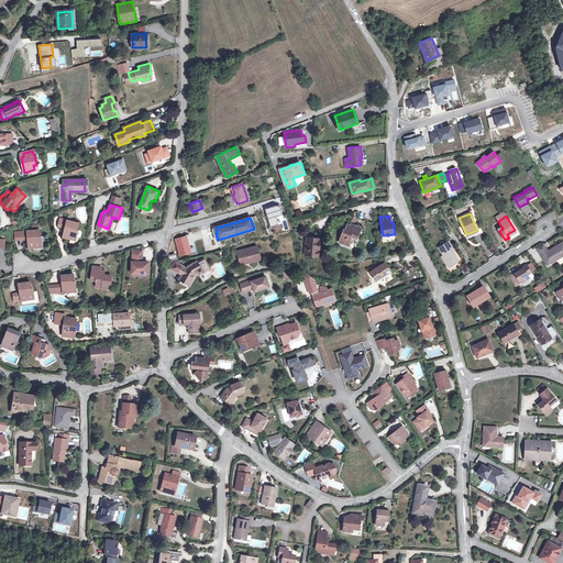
[(78,223),(61,219),(58,227),(65,229),(63,238),(76,240),(78,230),(77,229),(78,223)]
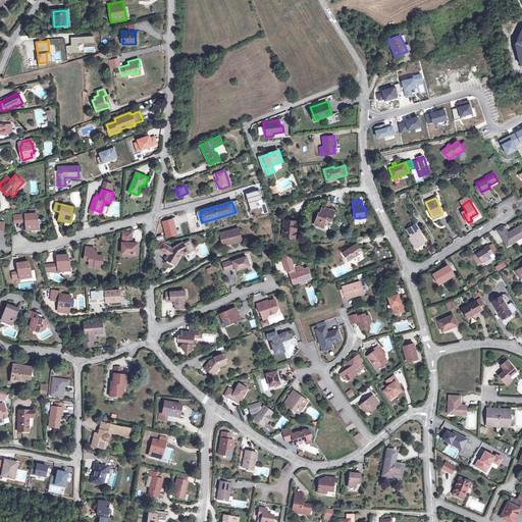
[(319,213),(315,224),(323,227),(326,220),(324,219),(325,217),(327,218),(327,219),(328,220),(331,221),(334,211),(325,208),(325,209),(322,208),(320,214),(319,213)]
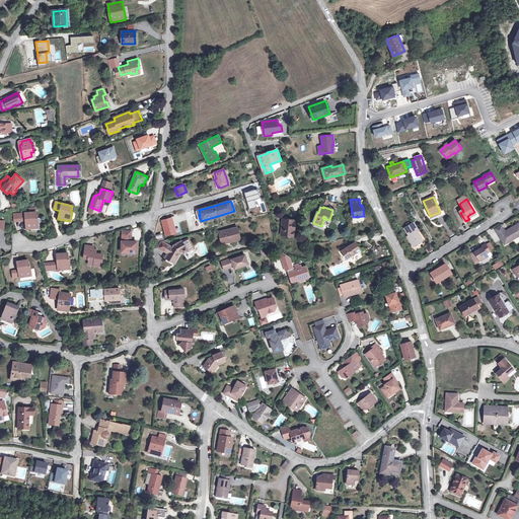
[(35,212),(18,214),(19,221),(25,221),(26,229),(39,228),(38,218),(36,218),(35,212)]
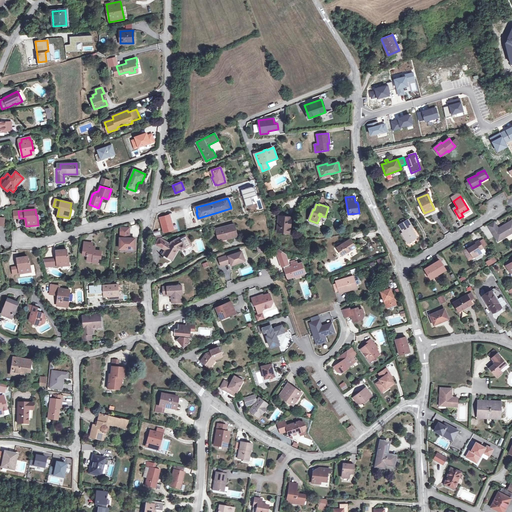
[(174,229),(170,215),(159,218),(164,232),(174,229)]
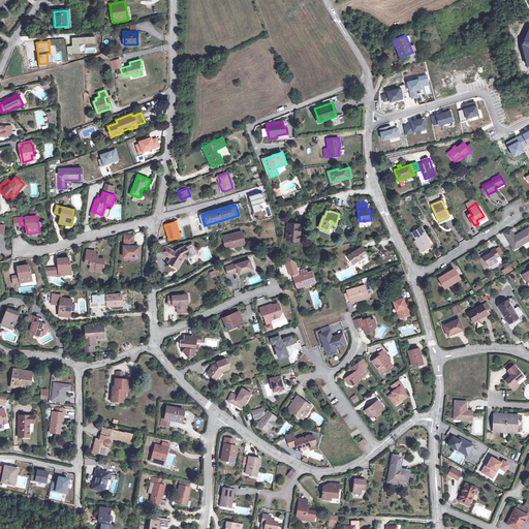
[(301,224),(288,223),(287,240),(298,241),(299,236),(300,236),(301,224)]
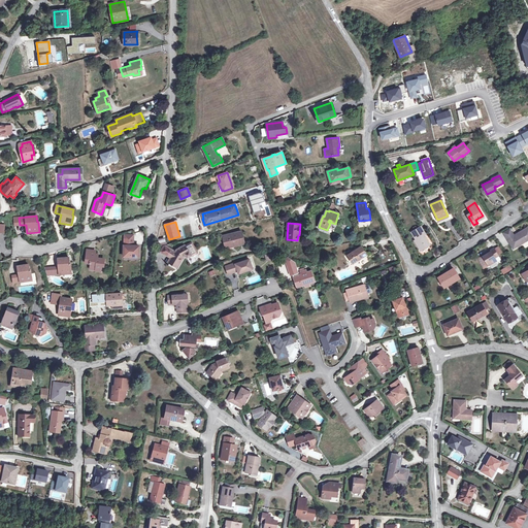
[(425,234),(421,226),(411,232),(416,239),(415,240),(421,251),(430,244),(425,237),(424,238),(422,236),(425,234)]
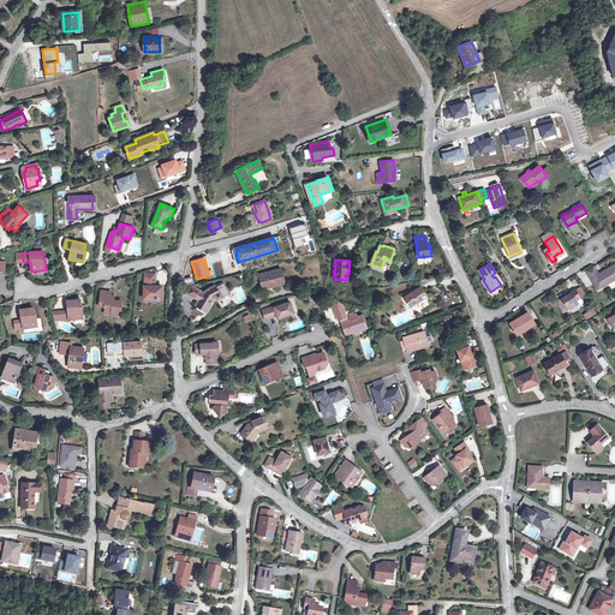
[(598,274),(591,279),(597,290),(607,284),(607,282),(611,280),(614,278),(614,264),(598,274)]
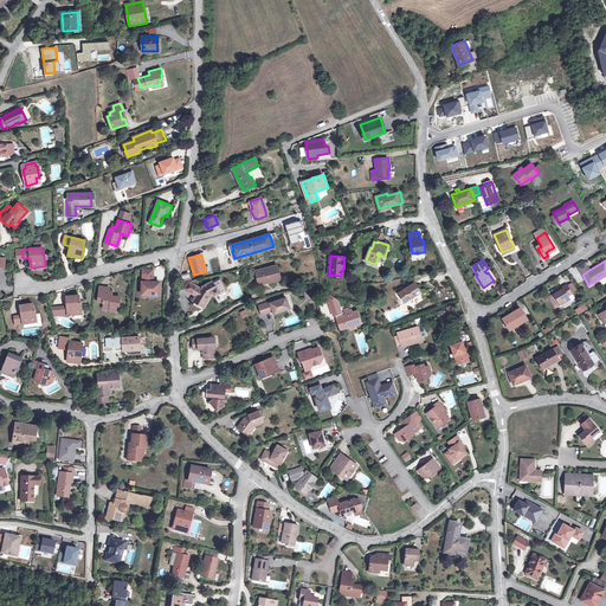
[(578,268),(582,275),(590,270),(585,263),(578,268)]
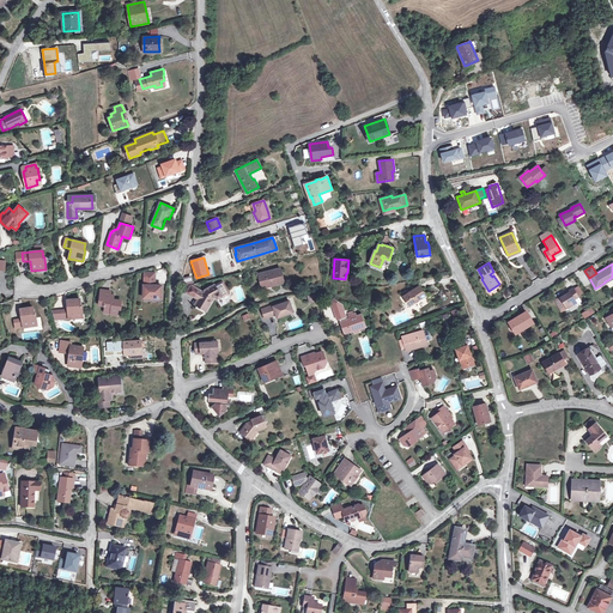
[(280,268),(259,274),(261,285),(272,283),(273,285),(284,283),(280,268)]
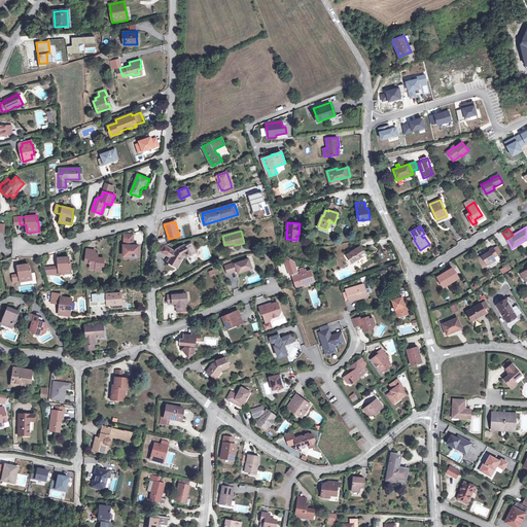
[(124,234),(124,239),(132,239),(132,245),(133,245),(133,234),(124,234)]
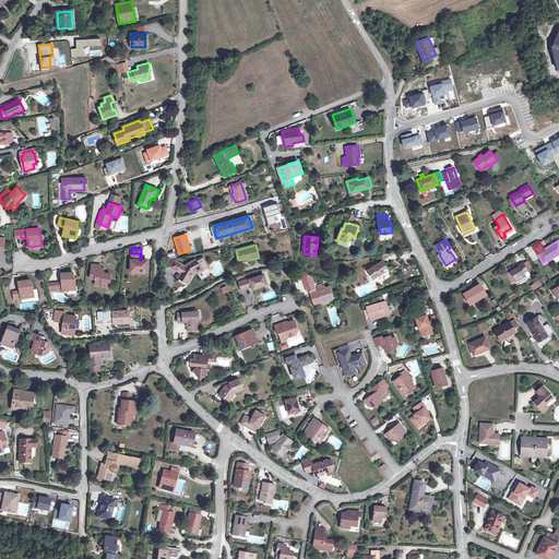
[(140,253),(131,253),(131,271),(142,271),(143,271),(144,271),(145,271),(145,270),(146,270),(146,269),(146,268),(147,266),(147,260),(141,260),(140,260),(140,253)]
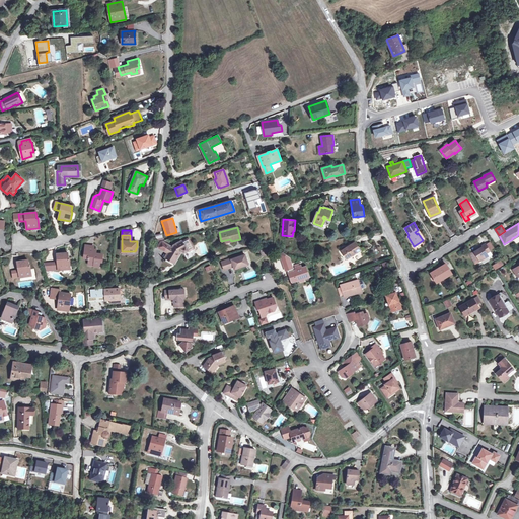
[(167,253),(165,257),(173,263),(180,251),(182,250),(182,251),(183,253),(189,251),(189,250),(193,248),(188,239),(182,242),(181,241),(173,245),(172,247),(168,244),(164,251),(167,253)]
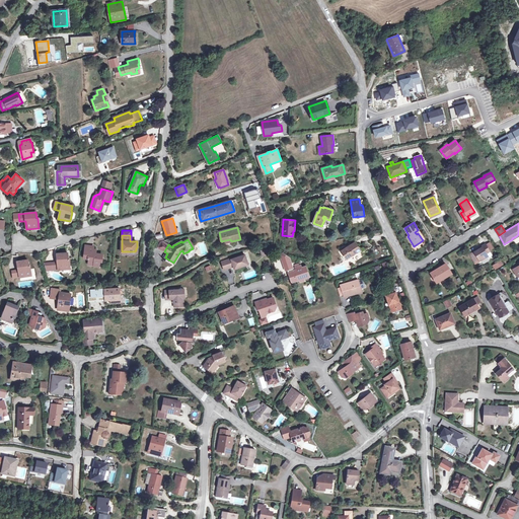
[(162,241),(158,247),(164,251),(168,244),(162,241)]
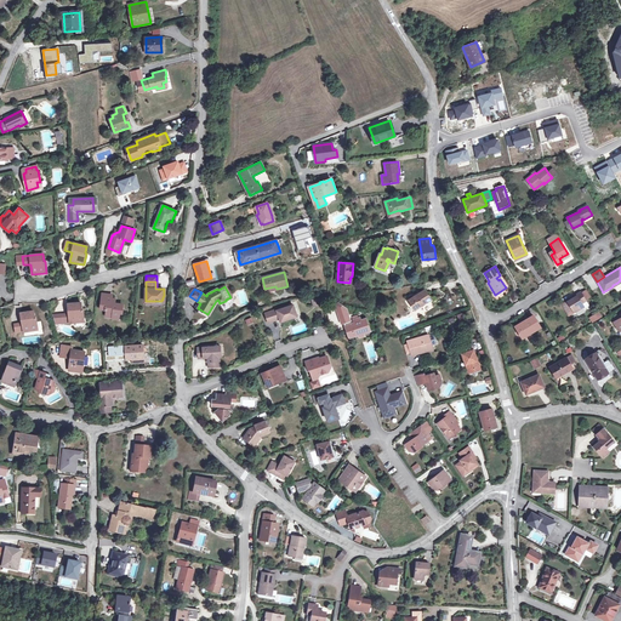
[(425,290),(409,300),(415,309),(431,300),(425,290)]
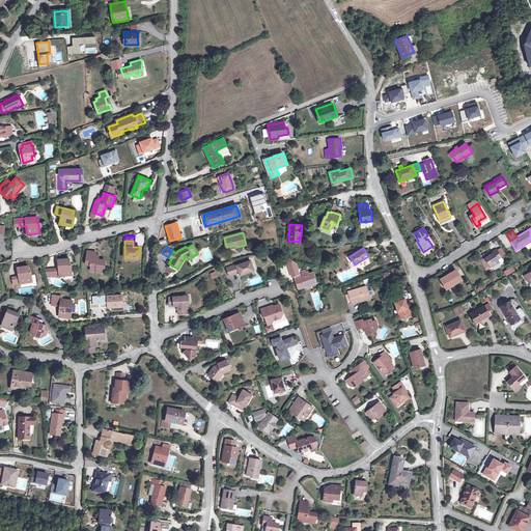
[(488,255),(480,260),(486,270),(499,261),(500,263),(503,261),(501,257),(500,256),(496,250),(496,249),(487,254),(488,255)]
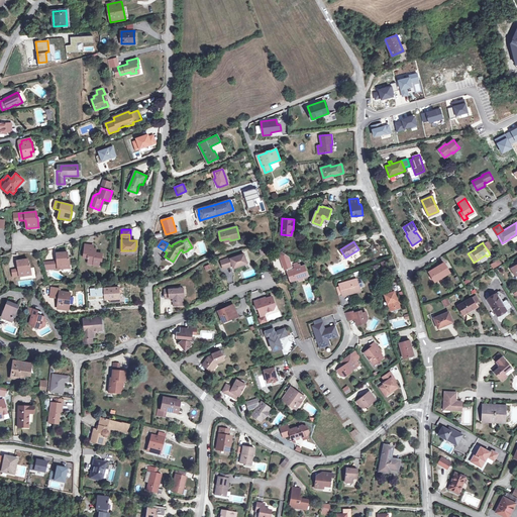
[(93,246),(85,245),(84,257),(89,257),(88,264),(99,265),(99,260),(101,261),(102,252),(97,252),(97,253),(96,253),(96,248),(93,248),(93,246)]
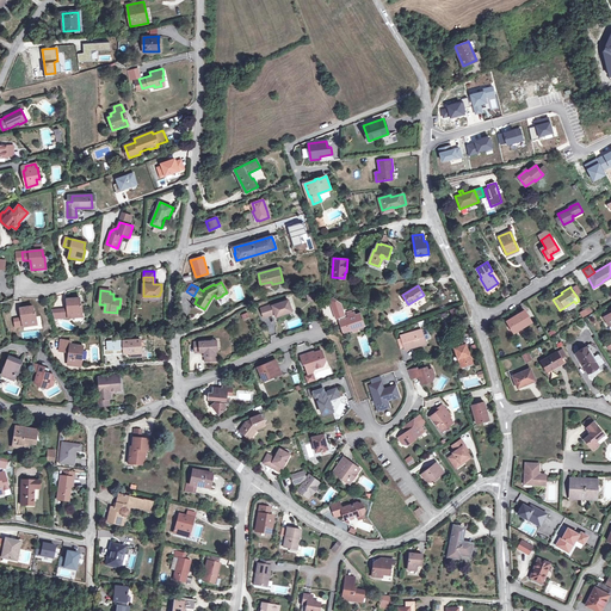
[(214,297),(215,296),(215,295),(213,296),(204,309),(207,310),(214,297)]
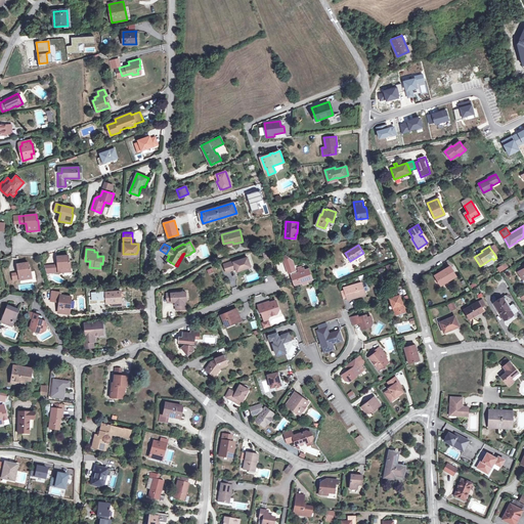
[(57,265),(51,265),(52,273),(71,271),(70,261),(69,261),(69,255),(57,256),(57,265)]
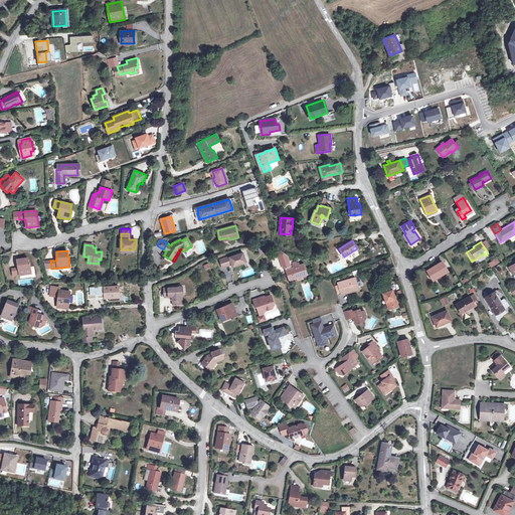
[(228,256),(220,259),(223,267),(230,265),(230,264),(232,263),(233,267),(247,263),(244,252),(228,258),(228,256)]
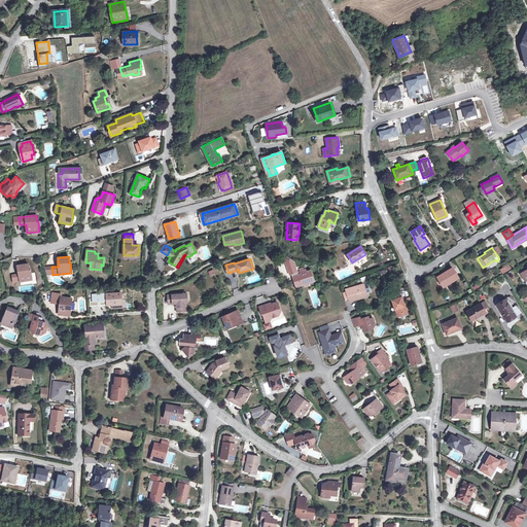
[(12,275),(13,282),(32,279),(30,269),(29,269),(28,264),(18,266),(19,274),(12,275)]
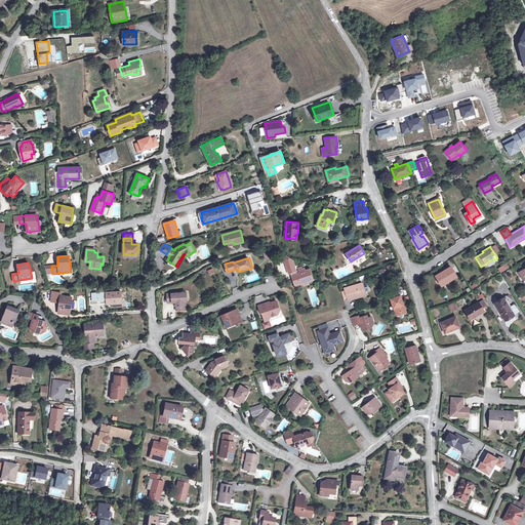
[(506,264),(497,269),(500,273),(509,268),(506,264)]
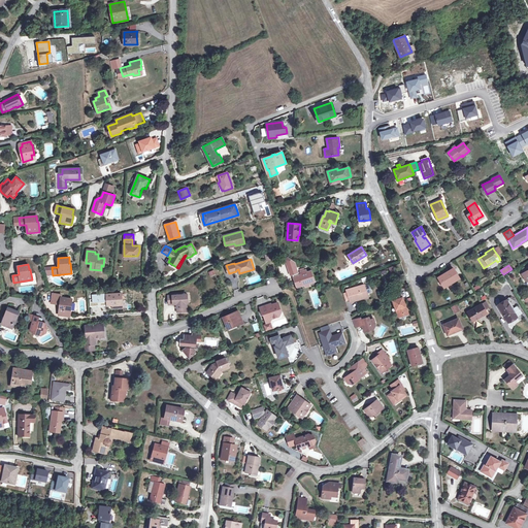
[(443,274),(437,277),(443,287),(459,277),(453,268),(446,273),(447,274),(444,275),(443,274)]
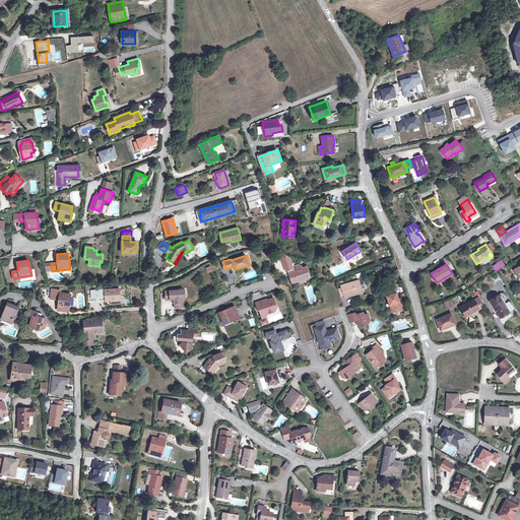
[(293,266),(285,268),(286,271),(289,270),(290,273),(289,276),(290,277),(293,283),(299,282),(298,280),(304,278),(305,280),(309,278),(308,273),(309,273),(307,268),(303,269),(303,267),(295,269),(293,266)]
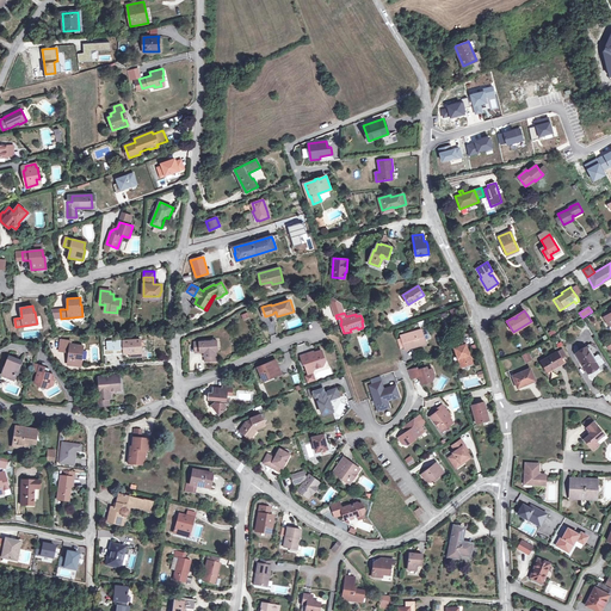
[(423,331),(402,337),(403,339),(406,347),(406,351),(419,347),(419,345),(426,343),(423,331)]
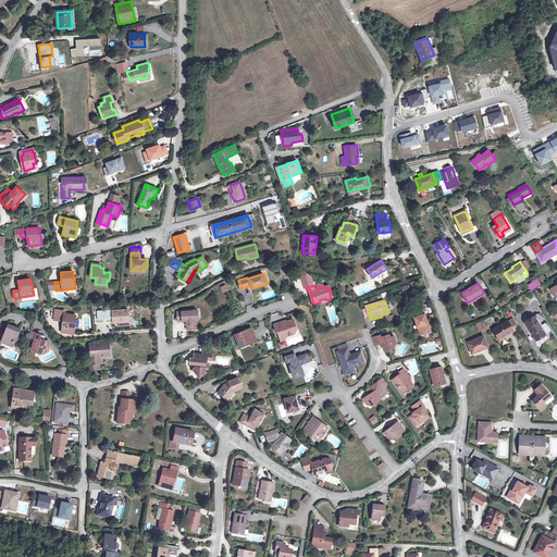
[(64,311),(60,310),(59,320),(63,321),(62,332),(74,334),(75,324),(73,324),(74,320),(76,320),(76,316),(64,313),(64,311)]
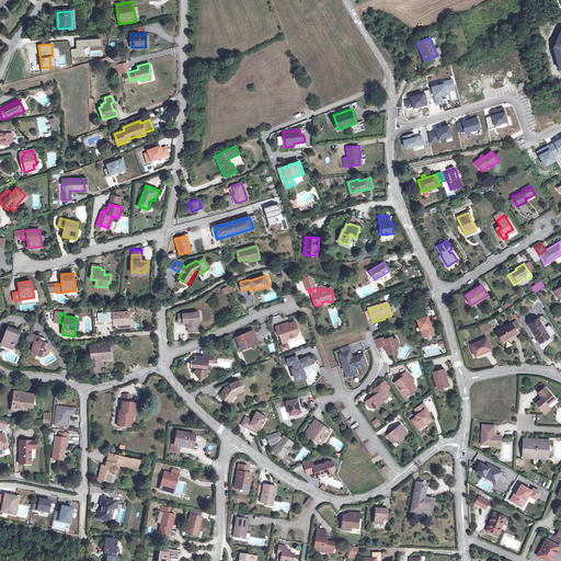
[(114,312),(104,313),(105,321),(110,321),(110,317),(114,317),(114,321),(114,325),(119,324),(125,324),(125,323),(129,322),(129,312),(114,313),(114,312)]
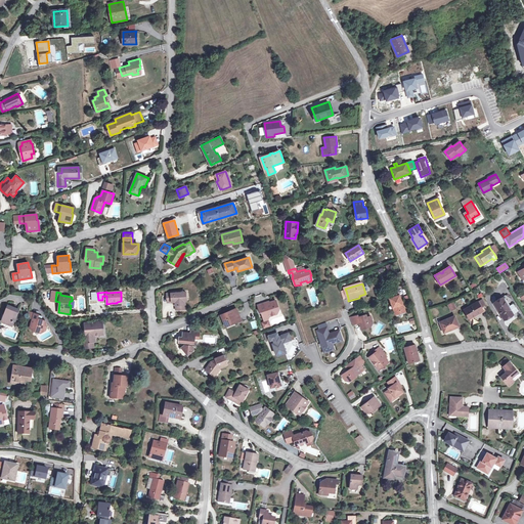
[(183,292),(167,294),(167,302),(173,302),(176,304),(176,310),(184,309),(184,301),(183,292)]
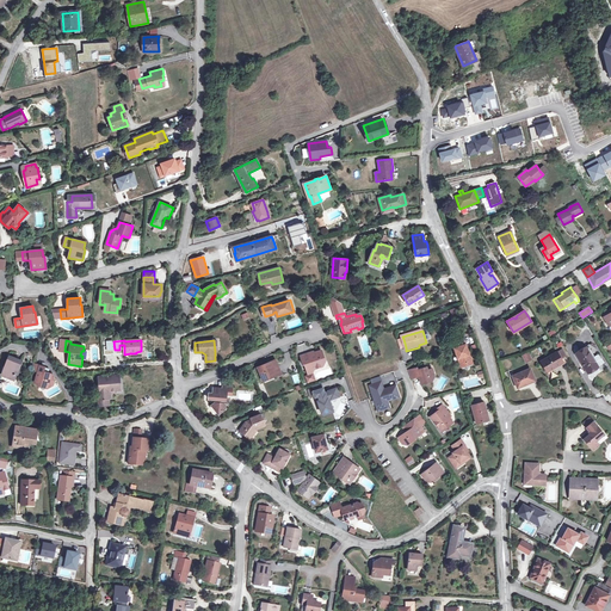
[(464,340),(454,344),(455,347),(455,349),(460,364),(461,364),(471,362),(473,360),(467,344),(466,345),(464,340)]
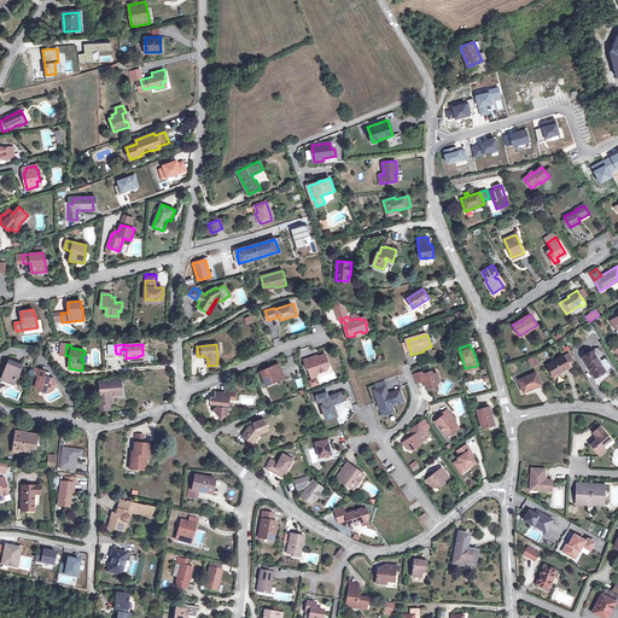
[(593,351),(583,357),(595,377),(605,371),(606,373),(610,372),(610,365),(608,362),(607,362),(605,359),(606,359),(602,353),(596,348),(594,349),(594,351),(593,351)]
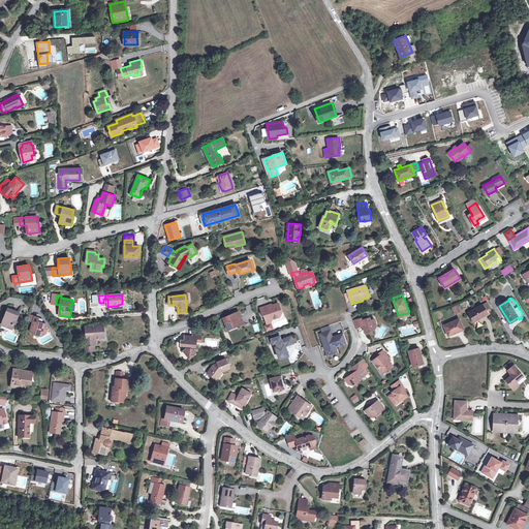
[(271,305),(260,308),(262,316),(263,315),(266,321),(269,320),(280,316),(282,313),(279,304),(271,306),(271,305)]
